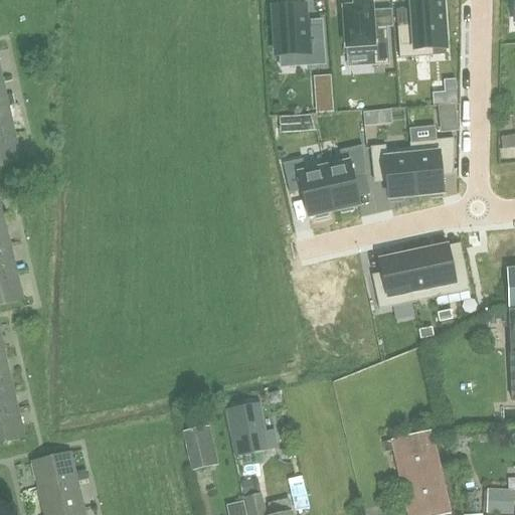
[(409,0),(412,26),(396,27),(399,58),(433,56),(432,47),(446,46),(442,0),(409,0)]
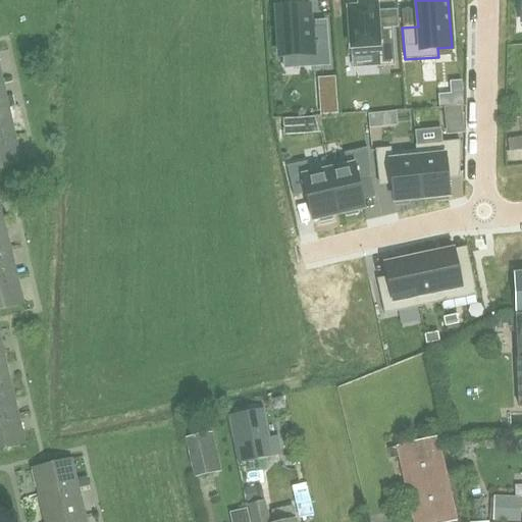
[(359,7),(348,8),(351,57),(377,55),(378,67),(395,66),(392,28),(377,29),(376,11),(376,2),(359,3),(359,7)]
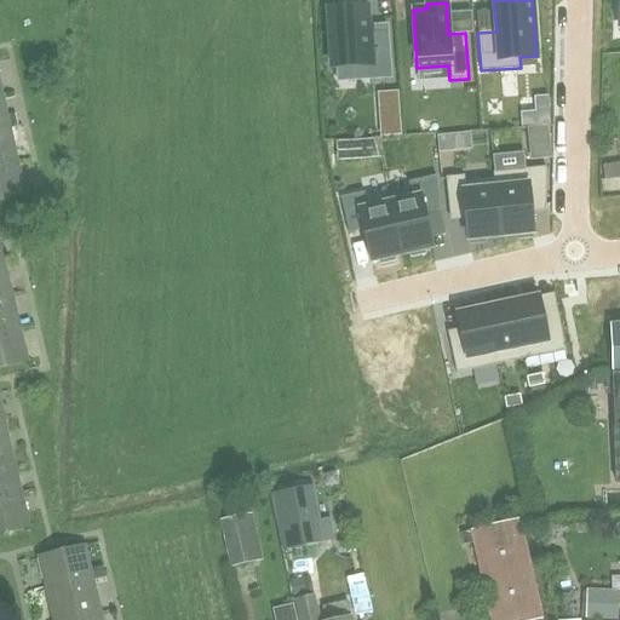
[(367,9),(328,11),(332,69),(336,69),(367,67),(368,80),(391,78),(388,30),(368,32),(368,26),(367,9)]
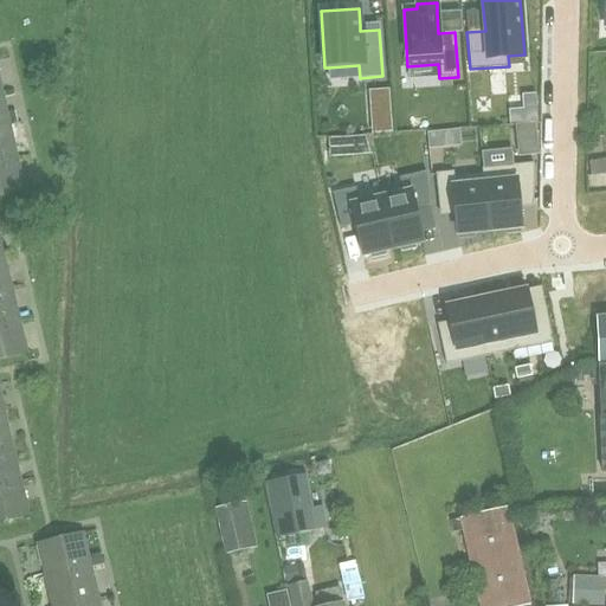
[(371,109),(391,108),(391,91),(371,92),(371,109)]
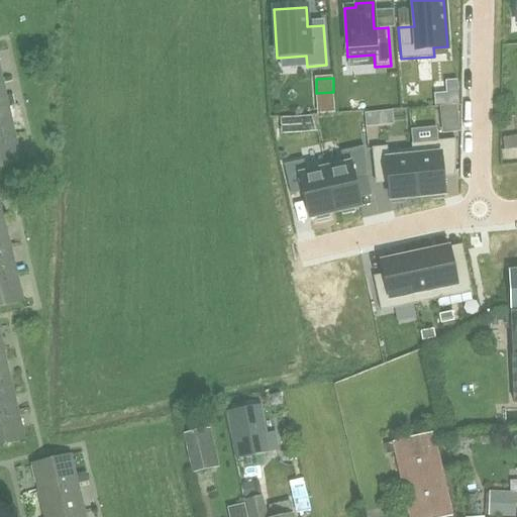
[(460,119),(459,106),(441,107),(442,121),(460,119)]
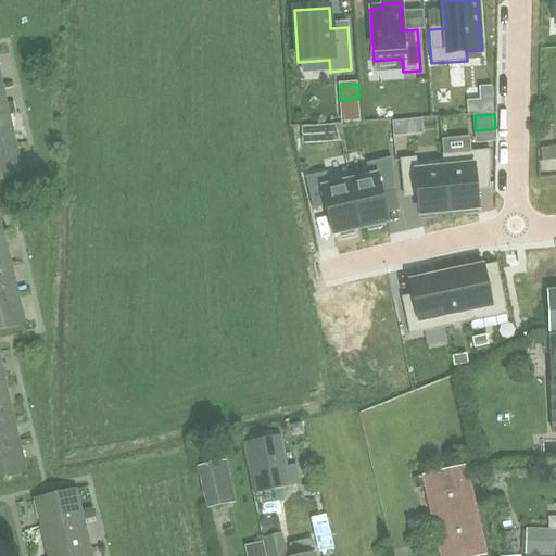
[(8,115),(0,116),(0,148),(15,146),(8,115)]
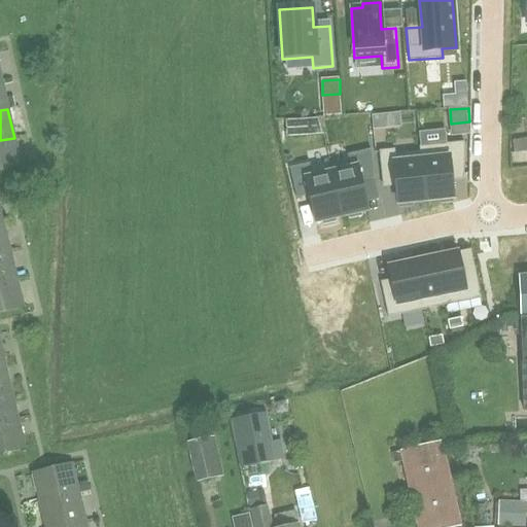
[(385,129),(383,114),(373,114),(374,129),(385,129)]
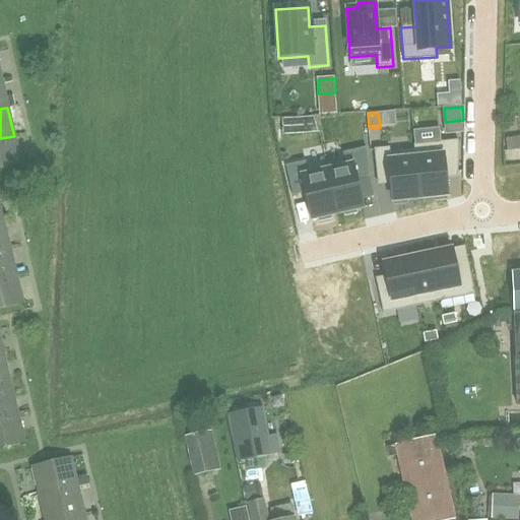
[(14,136),(0,138),(0,168),(20,164),(14,136)]
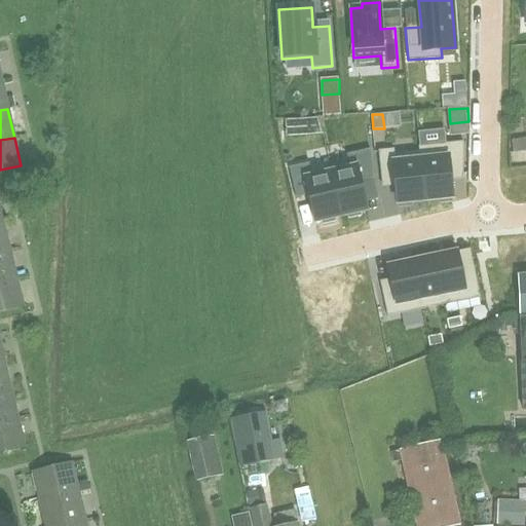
[(525,138),(505,141),(508,153),(525,151),(525,138)]
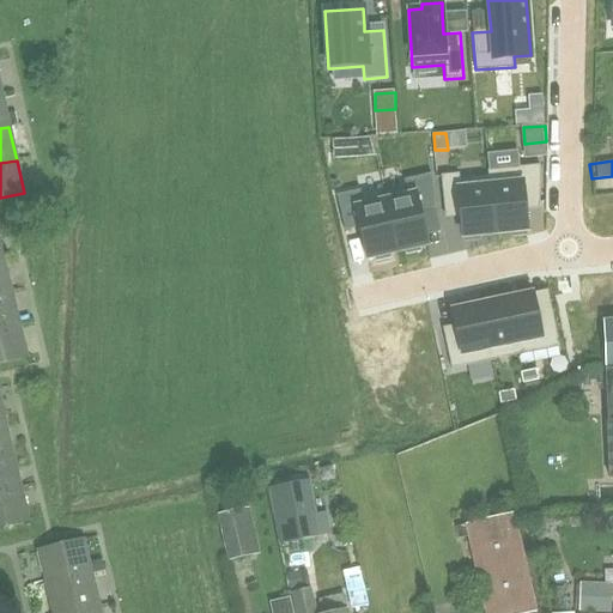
[(539,167),(487,170),(495,234),(510,232),(510,237),(527,235),(523,205),(539,204),(539,167)]
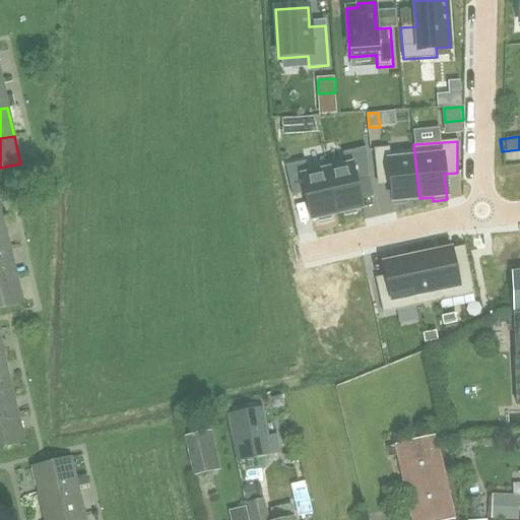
[(390,146),(374,147),(377,180),(391,179),(393,205),(406,203),(406,199),(419,198),(413,144),(412,144),(413,149),(390,151),(390,146)]
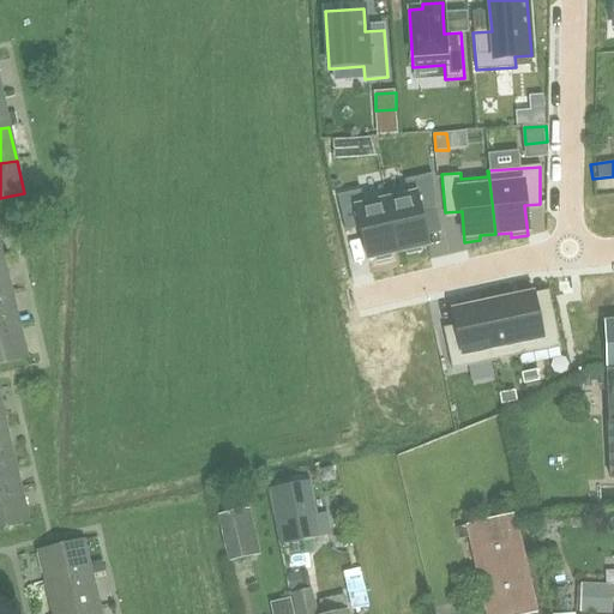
[(407,191),(385,196),(397,252),(404,250),(407,254),(422,251),(421,246),(428,245),(421,214),(435,210),(432,174),(404,180),(407,191)]
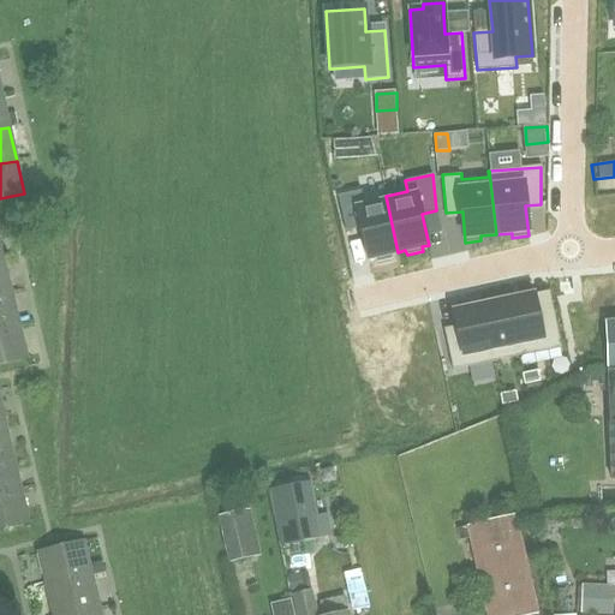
[(360,191),(338,197),(346,232),(360,228),(368,260),(375,258),(376,263),(393,258),(392,254),(398,252),(386,196),(364,202),(360,191)]
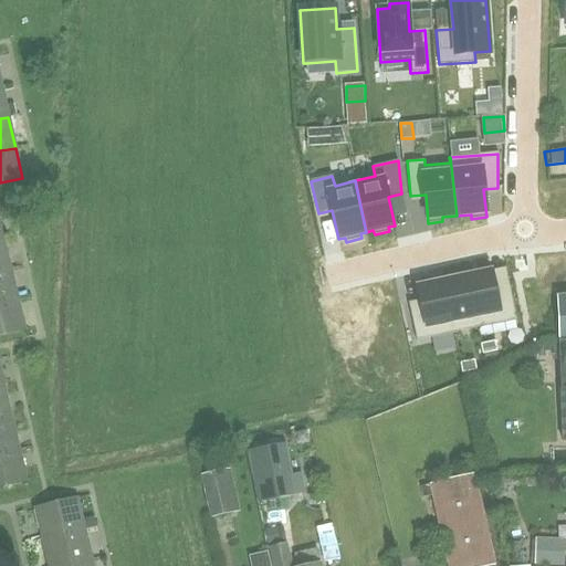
[(3,238),(0,238),(0,270),(10,268),(3,238)]
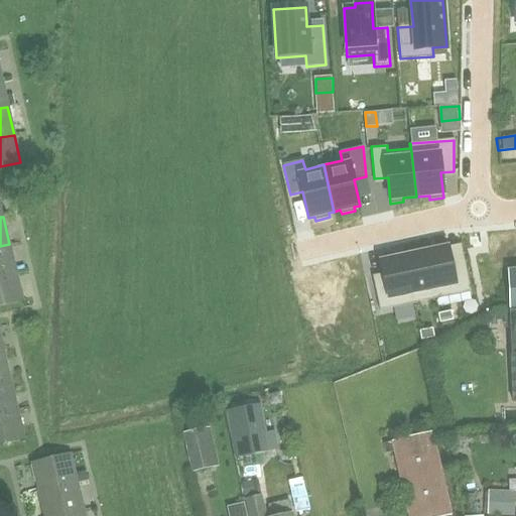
[(0,275),(16,272),(9,244),(0,246),(0,275)]
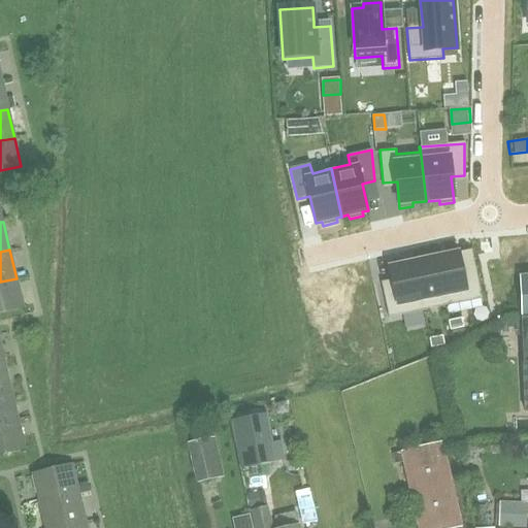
[(457,253),(435,258),(444,306),(482,298),(473,260),(459,263),(457,253)]
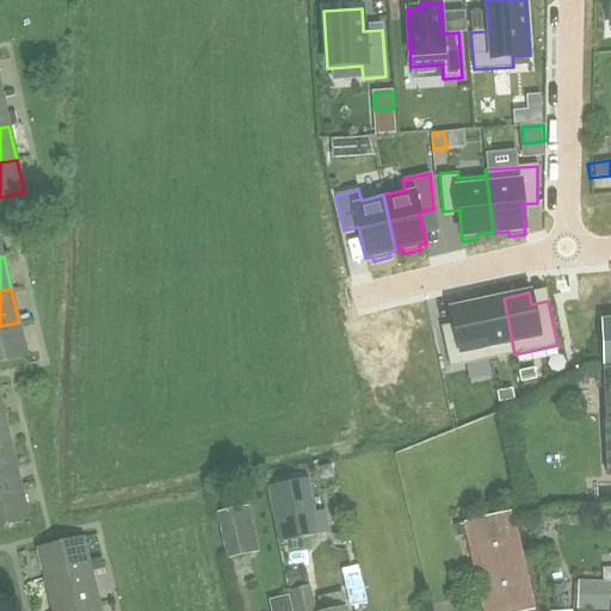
[(504,298),(477,303),(489,359),(514,355),(504,298)]
